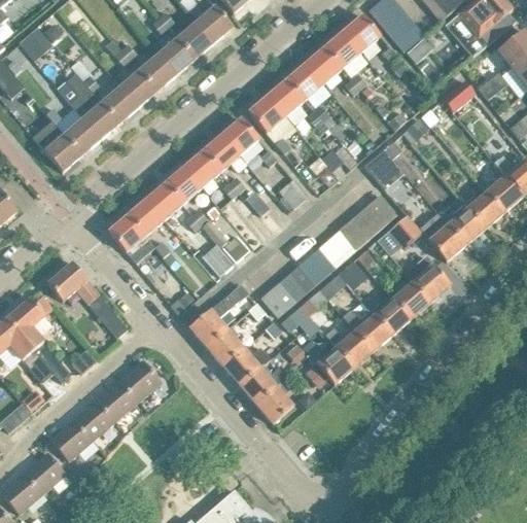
[(0,0),(0,48),(3,46),(0,42),(0,23),(7,18),(0,8),(0,7),(8,0),(0,0)]
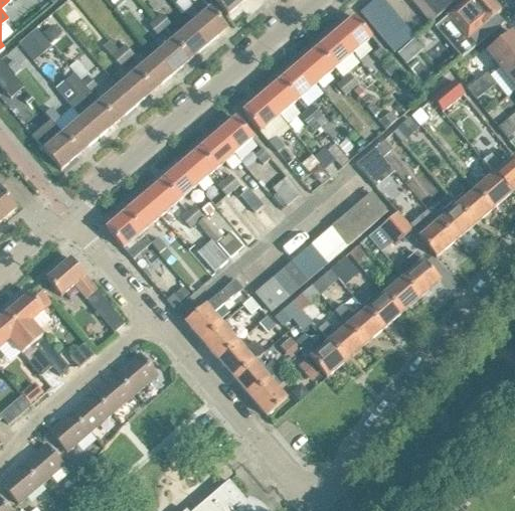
[(217,0),(227,12),(241,0),(217,0)]
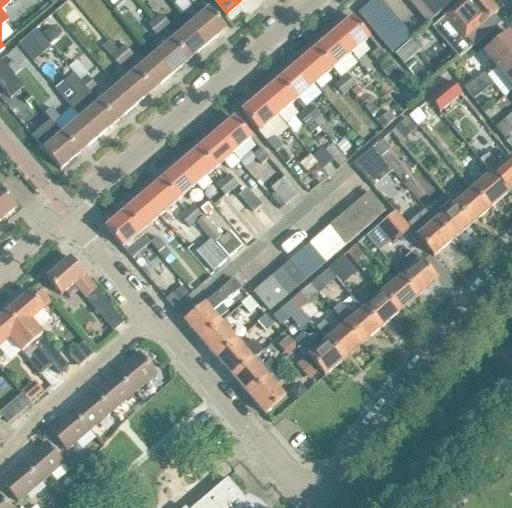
[(393,50),(411,35),(389,9),(381,0),(368,0),(358,9),(393,50)]
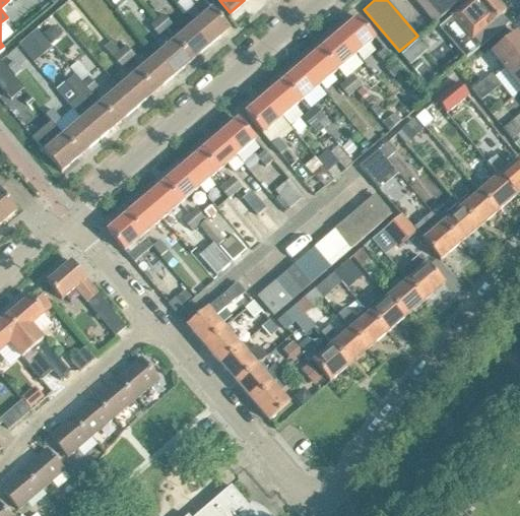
[(416,0),(434,19),(457,0),(416,0)]
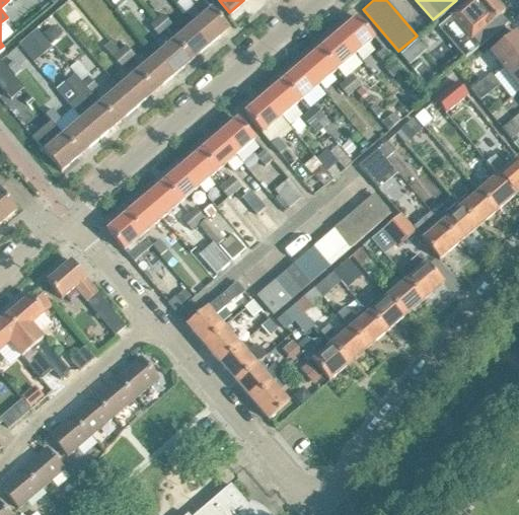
[(451,13),(439,23),(465,55),(479,44),(493,32),(503,24),(507,20),(505,21),(499,14),(504,9),(496,0),(466,0),(451,13)]
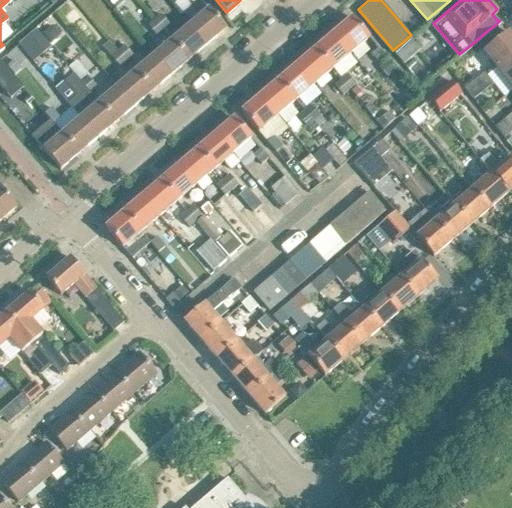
[(196,11),(200,16),(191,24),(207,42),(226,26),(206,3),(196,11)]
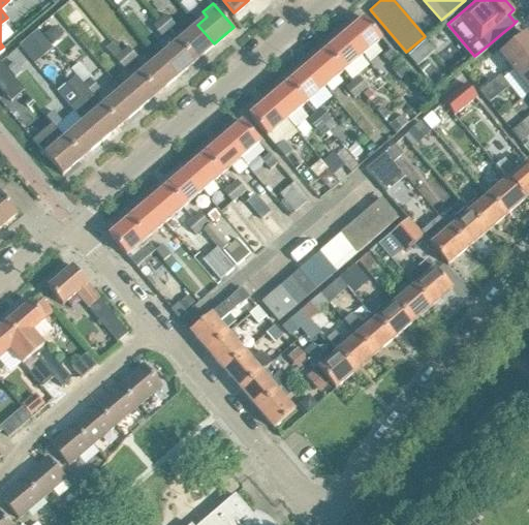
[(165,11),(158,18),(167,28),(175,22),(165,11)]
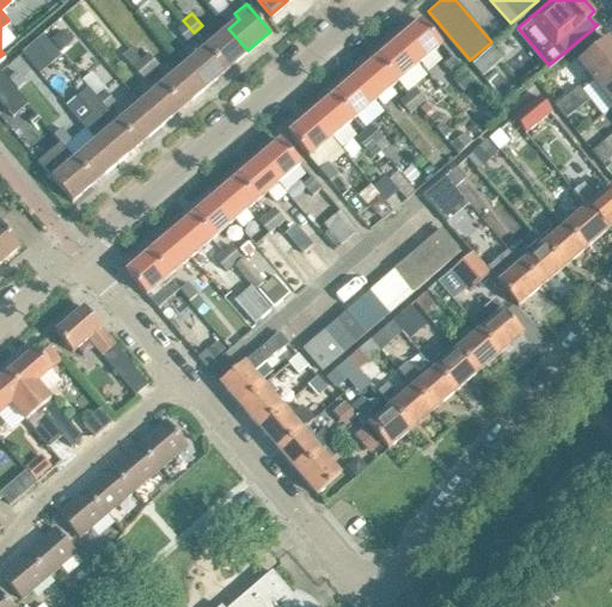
[(420,60),(440,42),(435,36),(421,18),(398,36),(420,60)]
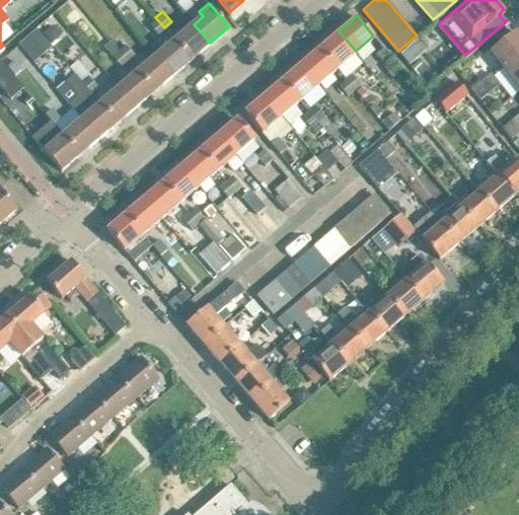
[(164,27),(155,17),(149,22),(158,32),(164,27)]
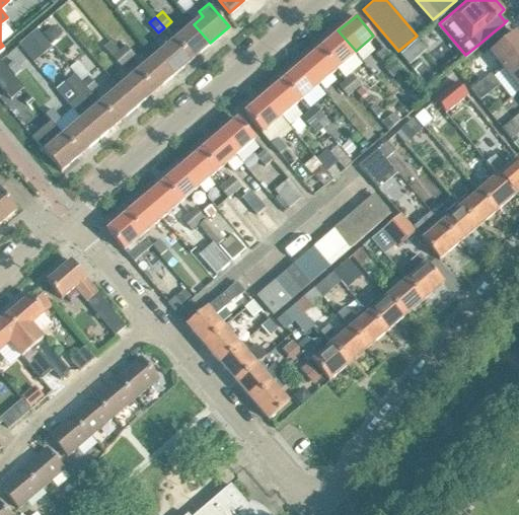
[(192,59),(210,43),(194,24),(174,40),(192,59)]
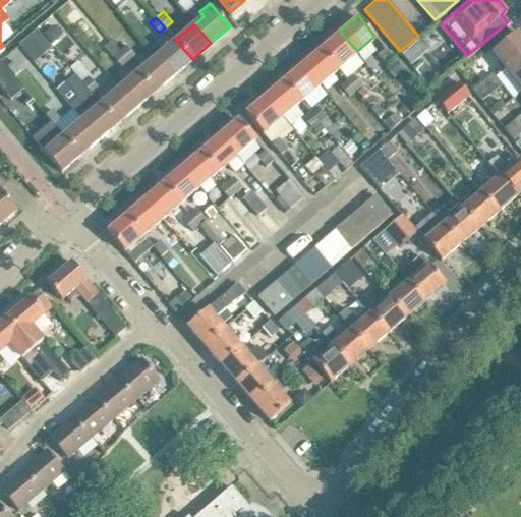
[(503,42),(513,34),(505,24),(495,33),(503,42)]
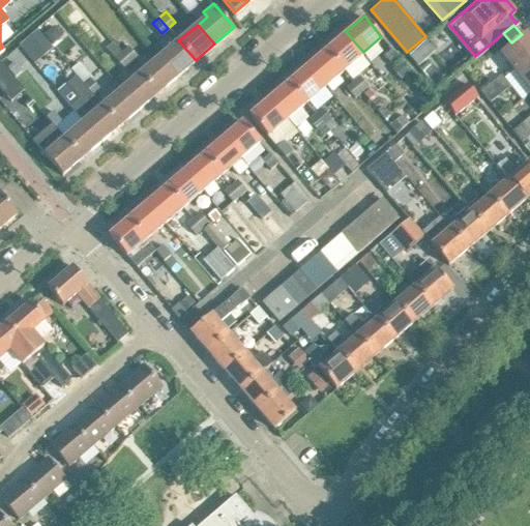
[(500,52),(516,70),(529,59),(529,35),(526,30),(522,34),(511,42),(500,52)]
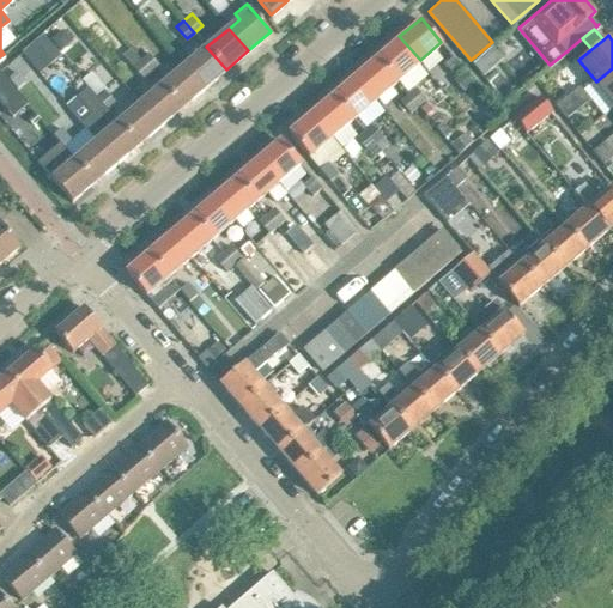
[(398,79),(420,60),(399,36),(377,55),(398,79)]
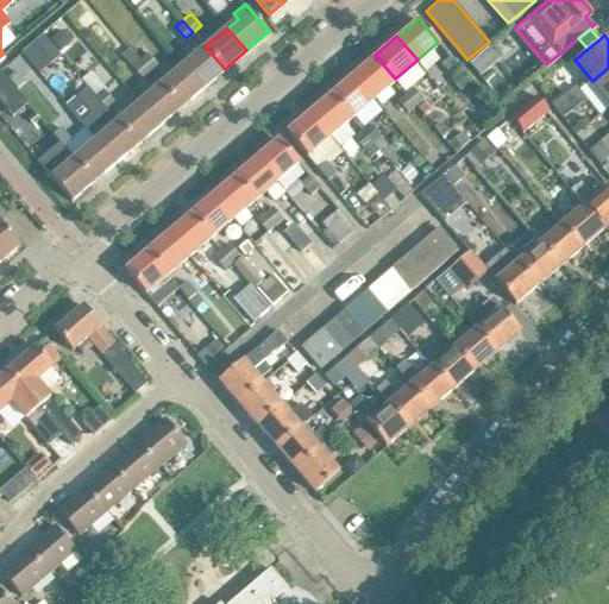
[(138,57),(129,46),(123,52),(142,76),(150,69),(139,57),(138,57)]
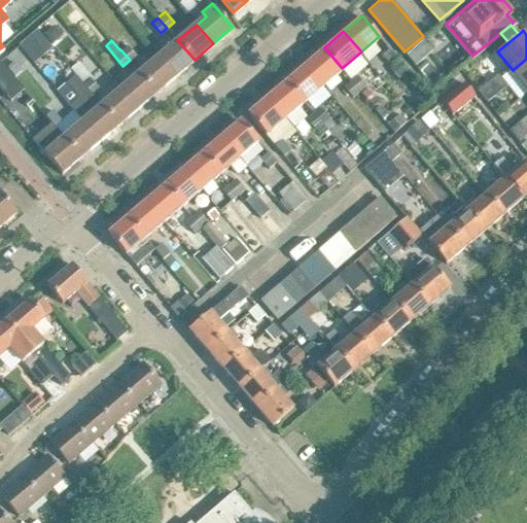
[(176,75),(195,60),(177,40),(159,56),(176,75)]
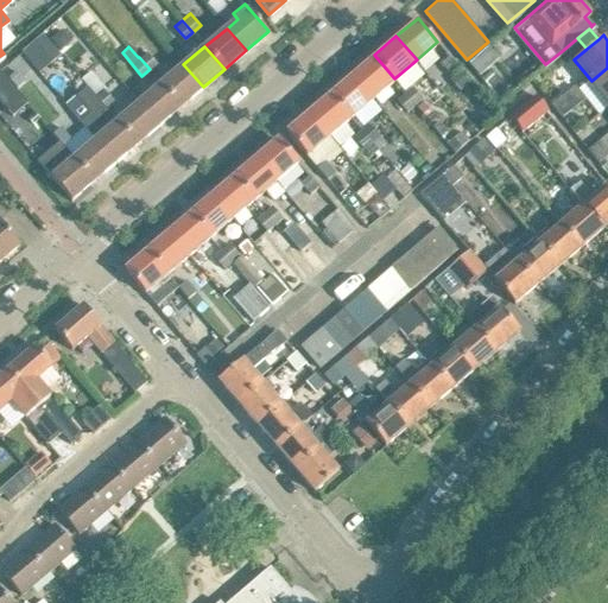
[(486,46),(469,61),(479,73),(495,57),(486,46)]
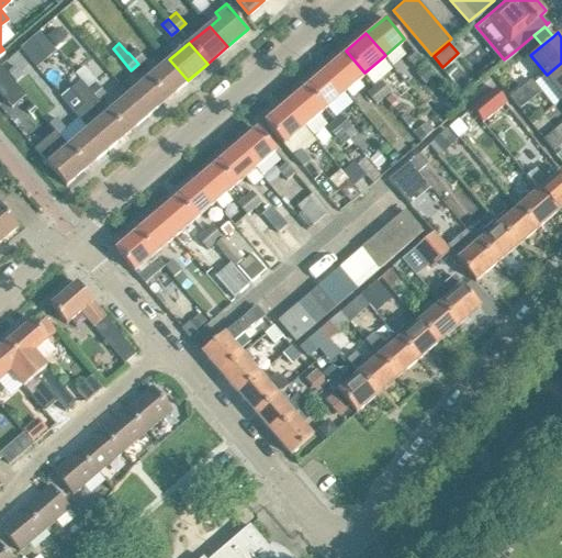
[(138,64),(146,58),(136,46),(128,53),(138,64)]
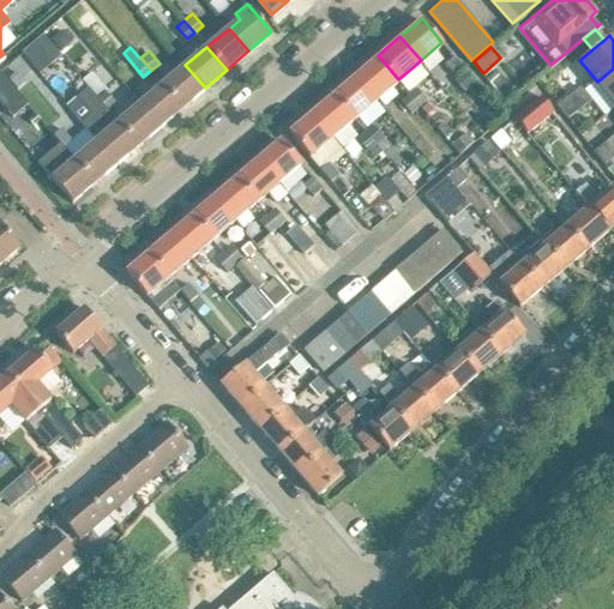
[(453,73),(462,66),(452,54),(444,62),(453,73)]
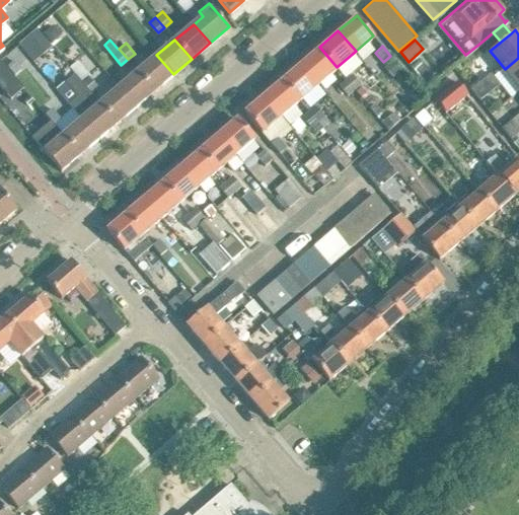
[(318,83),(337,67),(319,47),(301,62),(318,83)]
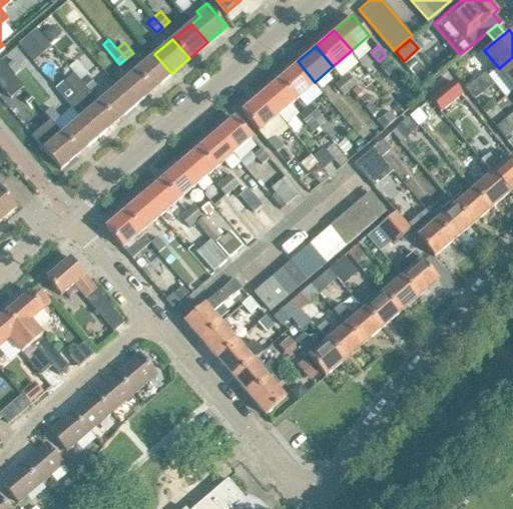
[(81,57),(88,71),(100,65),(93,51),(81,57)]
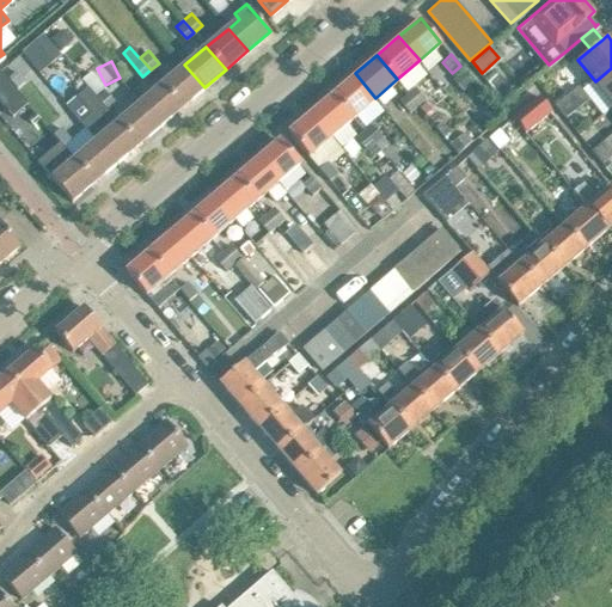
[(182,106),(204,87),(184,65),(163,84),(182,106)]
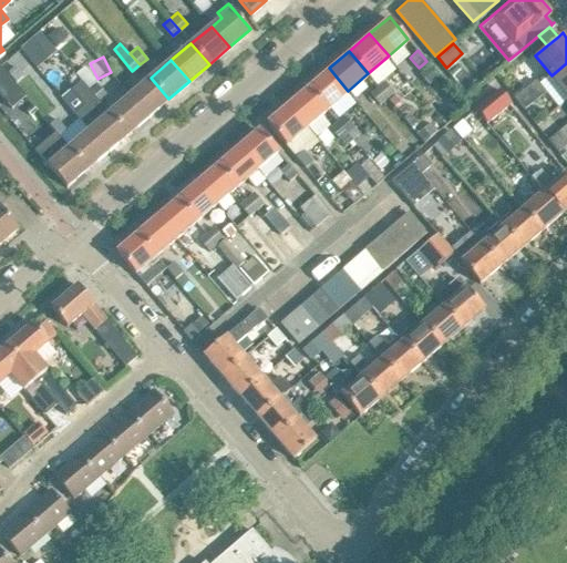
[(566,93),(566,63),(552,75),(566,93)]
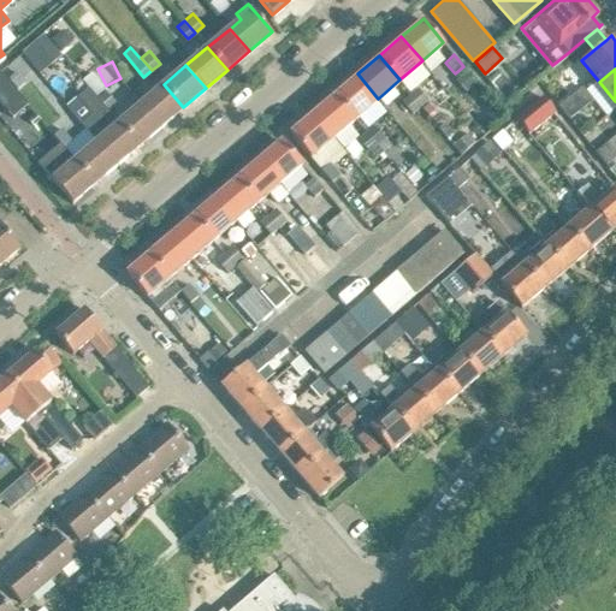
[(0,101),(4,106),(18,94),(0,72),(0,101)]
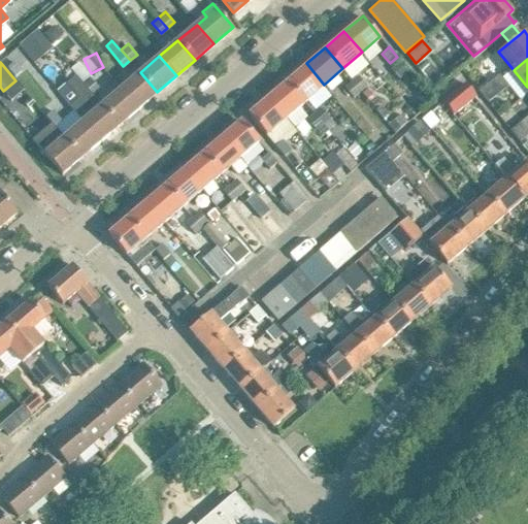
[(305,100),(324,85),(306,63),(288,79),(305,100)]
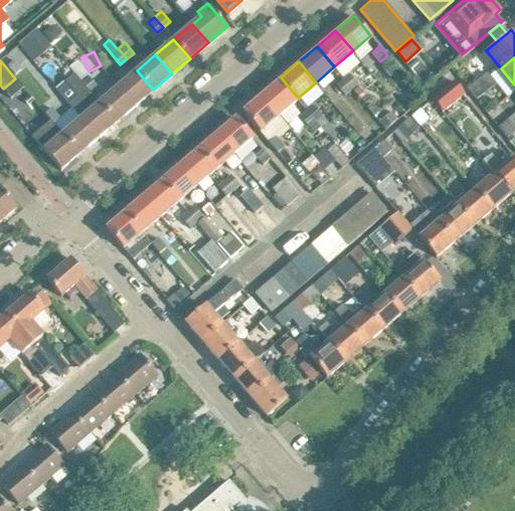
[(135,106),(153,90),(137,70),(118,86),(135,106)]
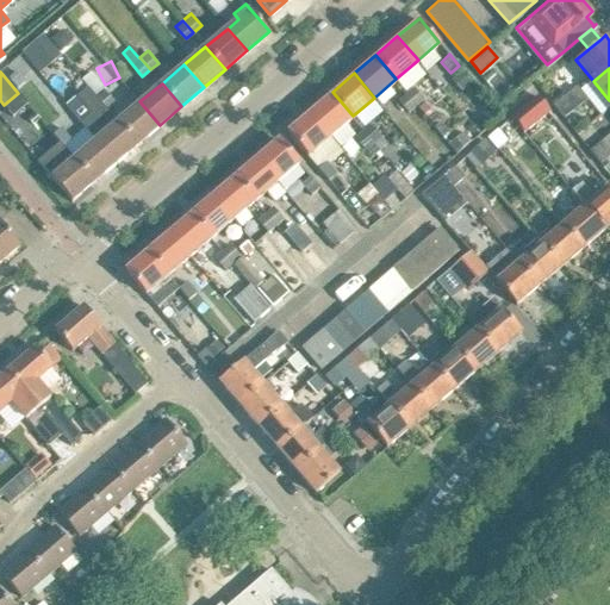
[(579,86),(577,83),(565,92),(574,105),(586,97),(590,93),(583,83),(579,86)]
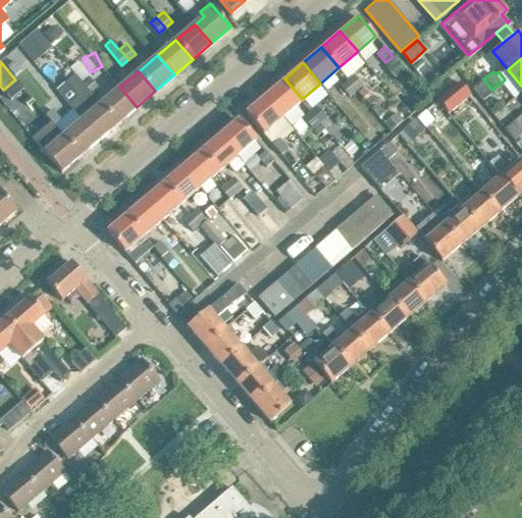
[(83,118),(99,139),(118,122),(101,103),(91,91),(82,81),(74,72),(65,81),(77,95),(68,102),(83,118)]
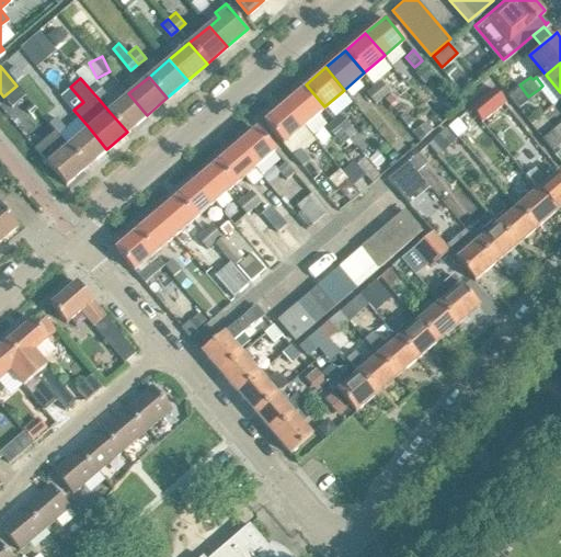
[(384,94),(389,89),(379,78),(376,81),(374,83),(384,94)]
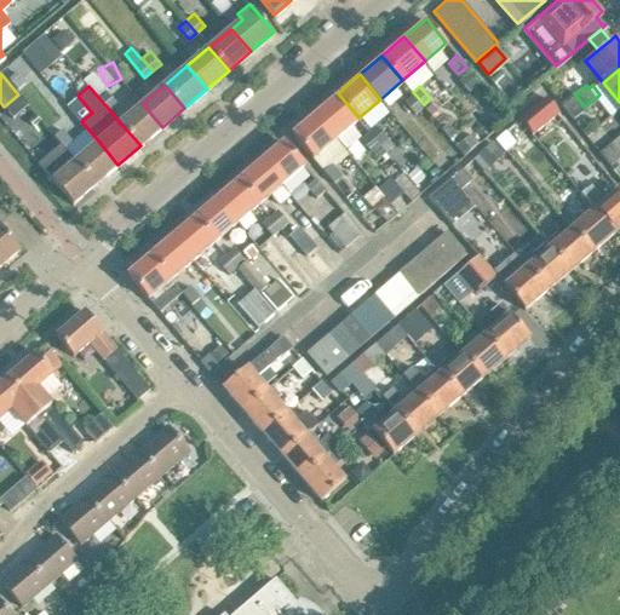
[(108,108),(116,101),(105,88),(97,96),(108,108)]
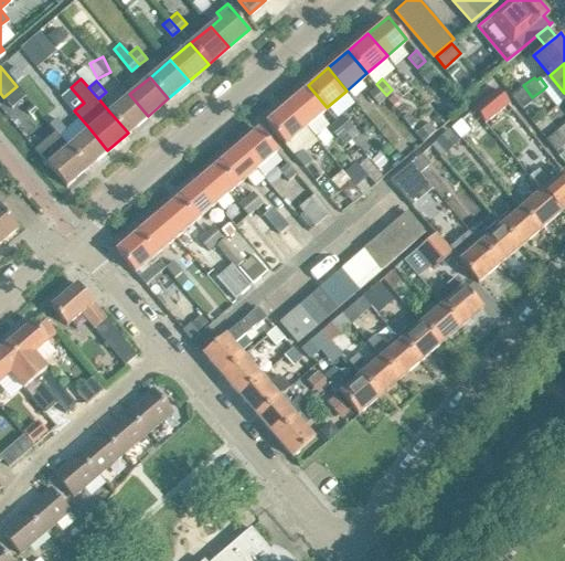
[(377,102),(384,96),(386,95),(376,84),(374,85),(368,91),(377,102)]
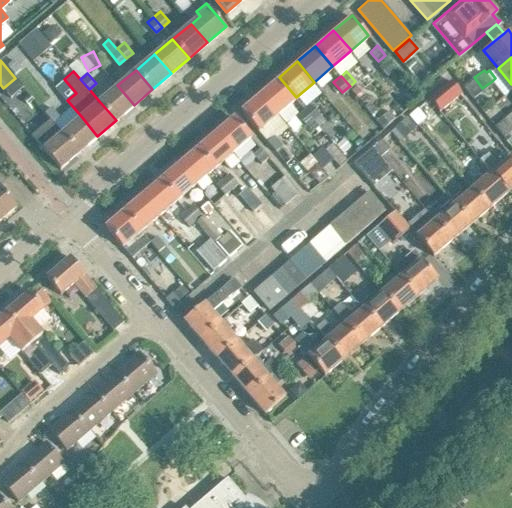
[(290,102),(296,97),(279,77),(260,93),(277,113),(285,122),(294,114),(295,108),(290,102)]
